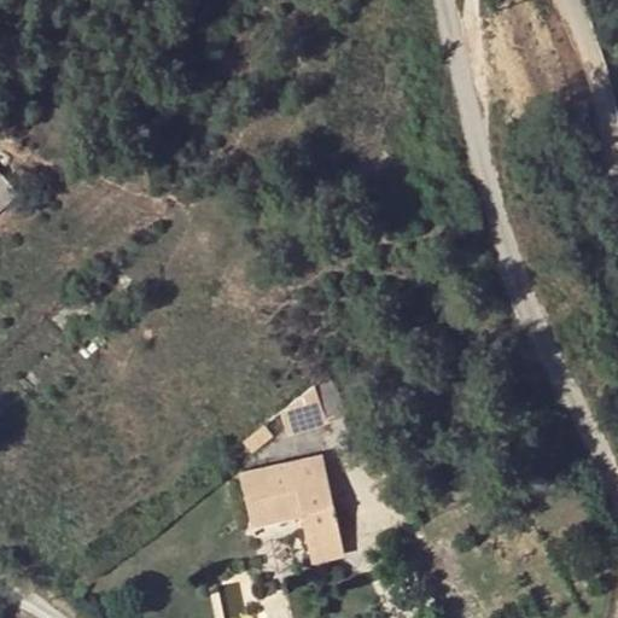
[(0,207),(17,193),(0,173),(0,207)]
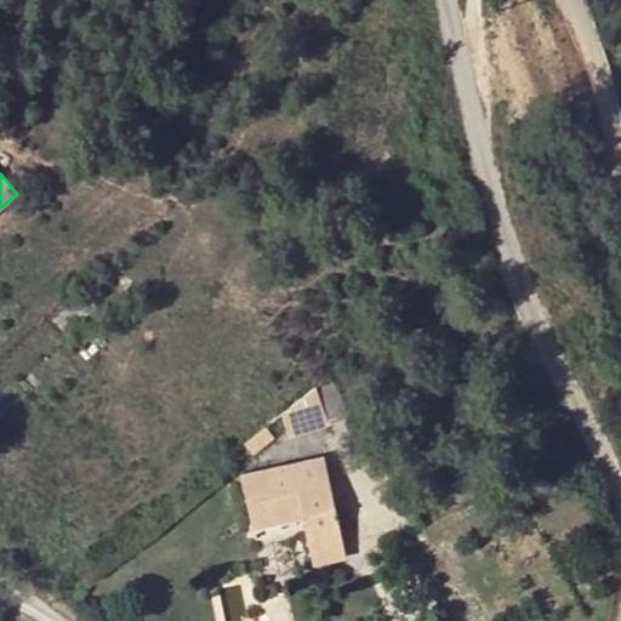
[(329,425),(351,417),(329,377),(315,387),(329,425)]
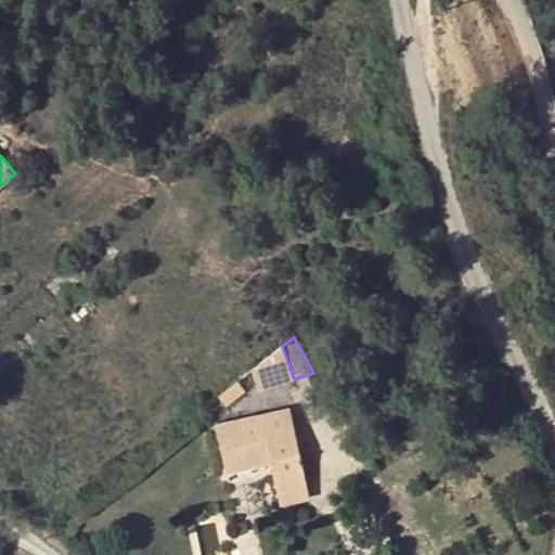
[(282,346),(250,371),(258,390),(294,379),(282,346)]
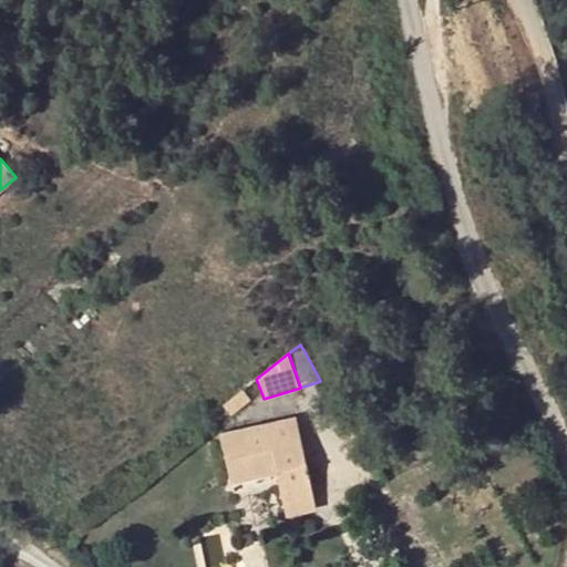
[(253,402),(264,399),(256,379),(246,387),(253,402)]
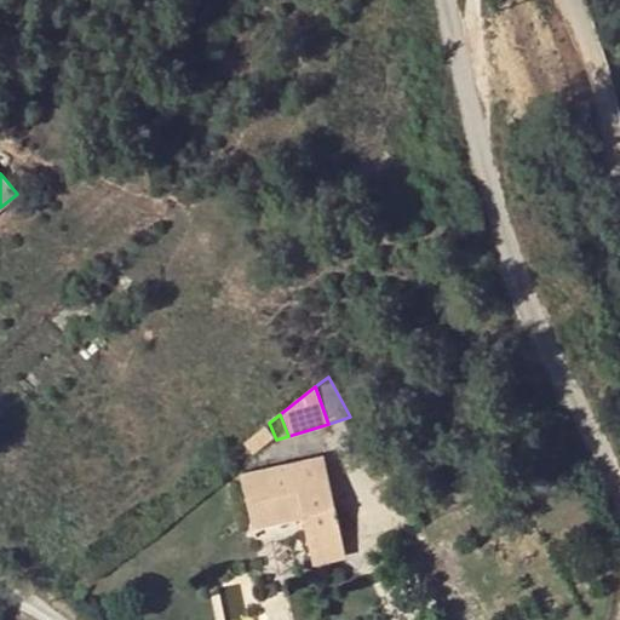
[(323,457),(240,474),(251,528),(302,517),(311,563),(345,556),(323,457)]
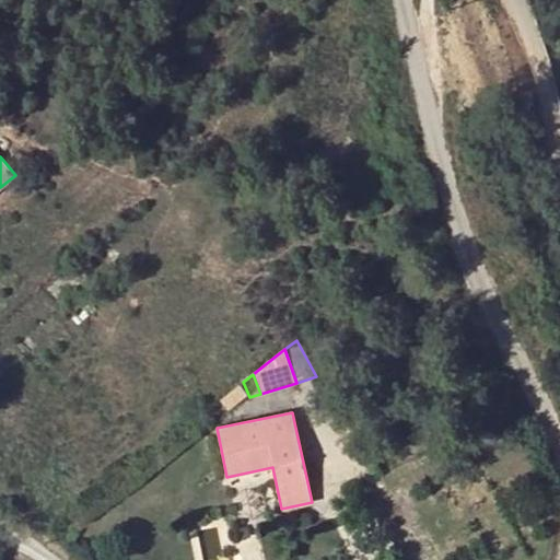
All buildings are outlined.
